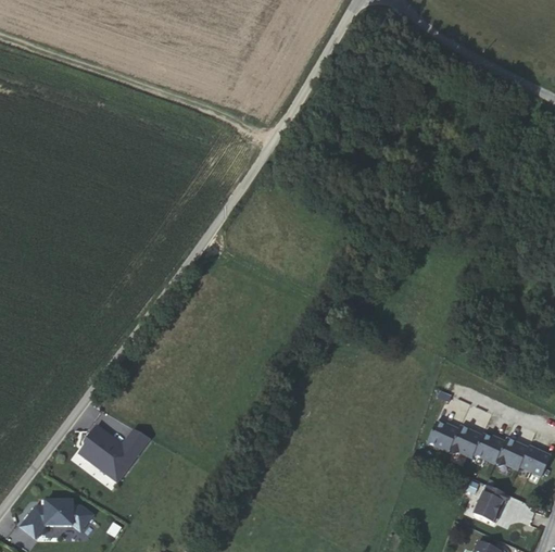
[(542,475),(551,454),(529,444),(528,447),(506,437),(505,440),(490,434),(490,436),(482,433),(481,435),(459,425),(458,428),(444,422),(443,423),(436,421),(426,440),(449,450),(450,447),(452,453),(458,451),(471,456),(474,453),(495,463),(496,459),(499,465),(505,463),(518,468),(520,465),(542,475)]
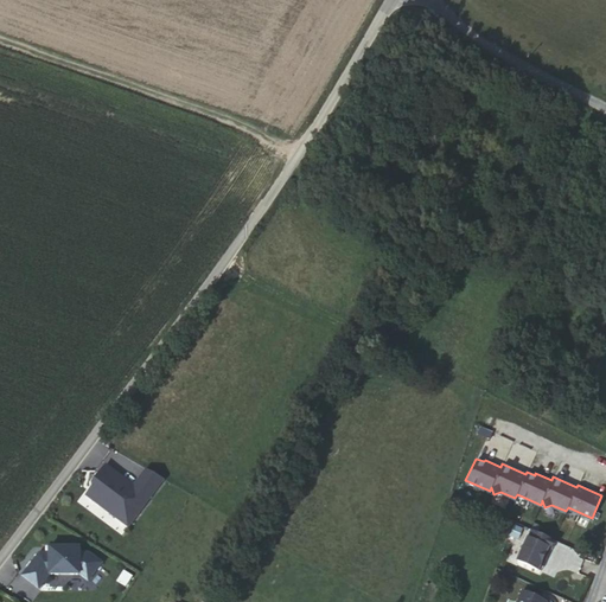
[(116,517),(129,526),(165,479),(147,468),(134,486),(107,466),(99,478),(100,479),(88,495),(101,505),(106,498),(122,510),(116,517)]
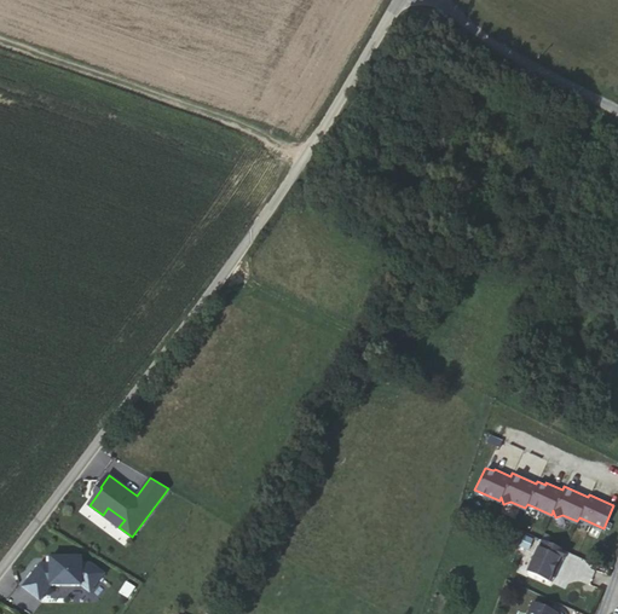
[(566,549),(542,538),(527,569),(549,579),(559,557),(561,559),(566,549)]
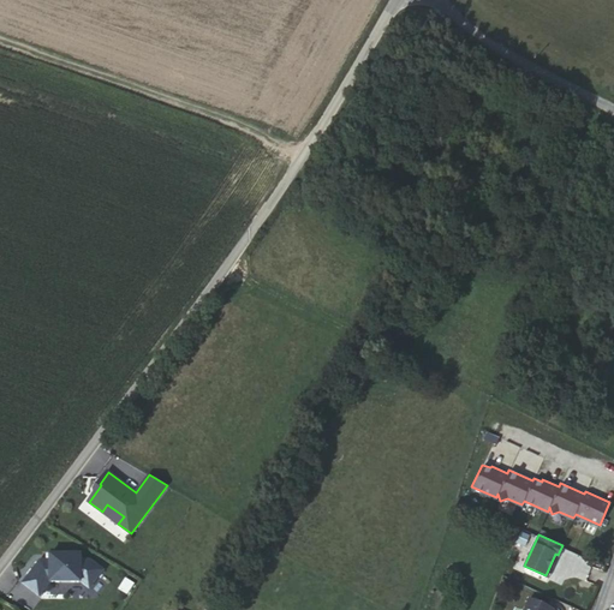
[(81,579),(89,586),(103,568),(91,557),(82,558),(81,552),(51,554),(51,560),(41,561),(22,585),(39,597),(51,584),(81,579)]
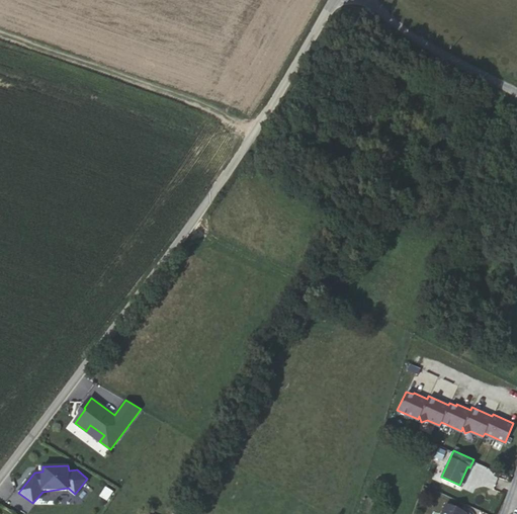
[(459,485),(461,486),(469,467),(467,466),(459,485)]
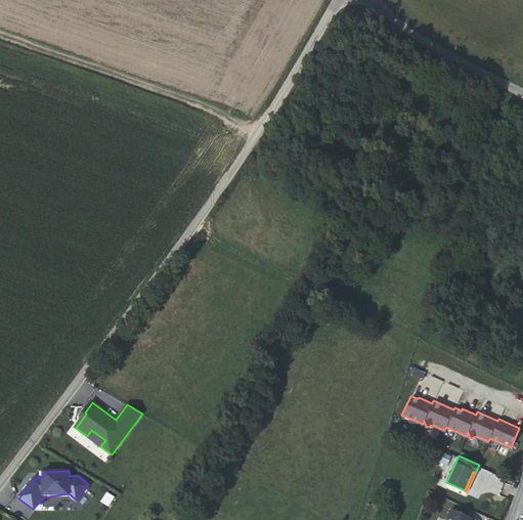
[(445,519),(471,519),(473,518),(451,508),(445,519)]
